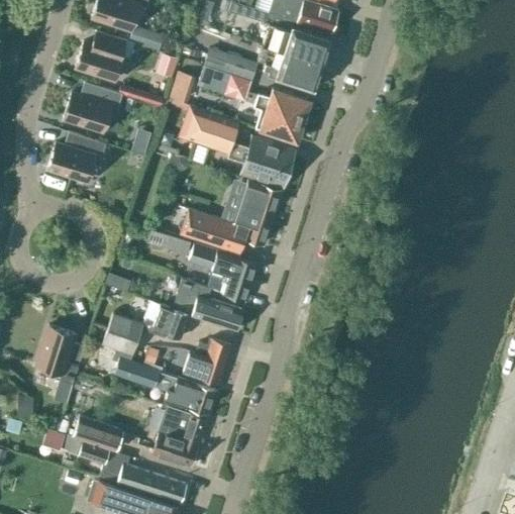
[(98,0),(93,18),(132,31),(140,6),(146,8),(148,0),(98,0)]
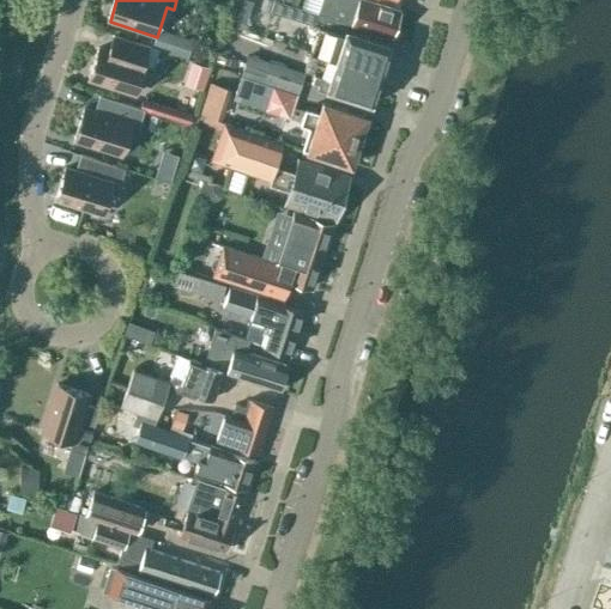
[(362,1),(361,2),(352,0),(324,0),(320,14),(395,40),(404,16),(362,1)]
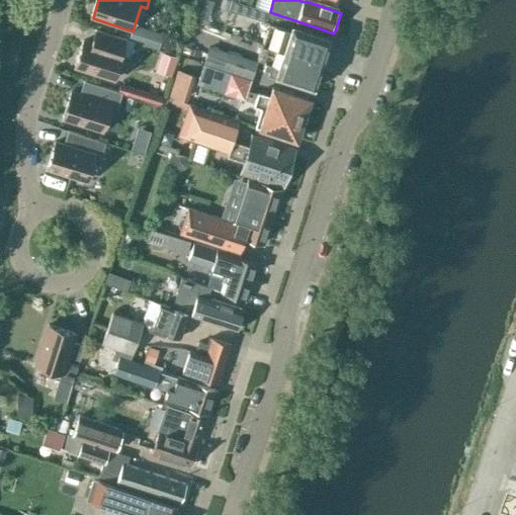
[(271,24),(264,48),(324,67),(331,44),(293,31),(296,21),(234,1),(231,11),(271,24)]
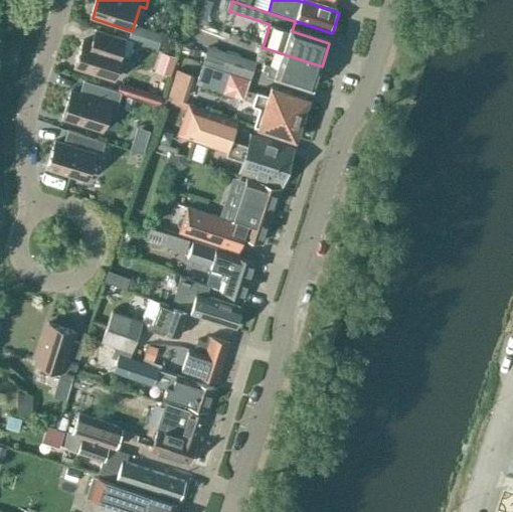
[(198,11),(194,22),(207,26),(211,16),(198,11)]
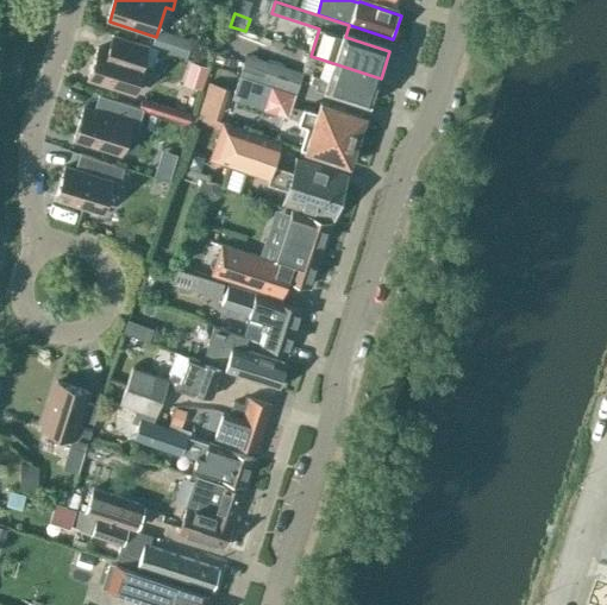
[(160,32),(154,50),(170,55),(176,37),(160,32)]
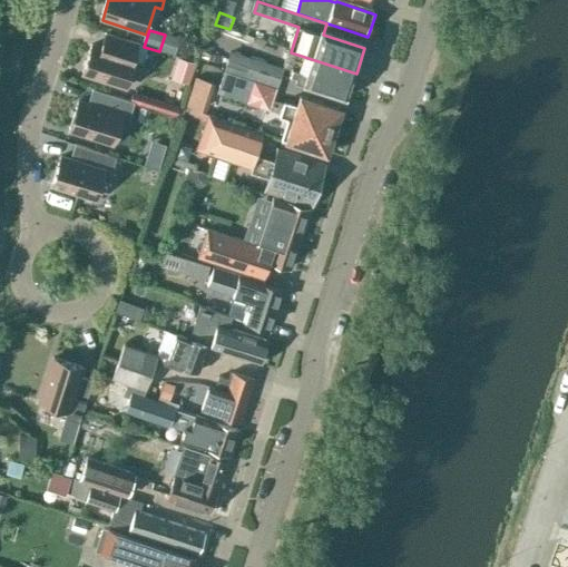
[(103,50),(94,48),(85,76),(128,90),(137,62),(144,65),(149,49),(108,36),(103,50)]
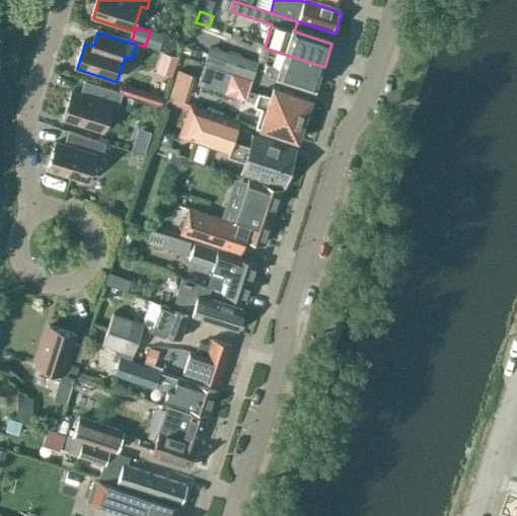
[(316,89),(324,67),(265,48),(261,60),(269,63),(267,69),(271,71),(270,75),(316,89)]
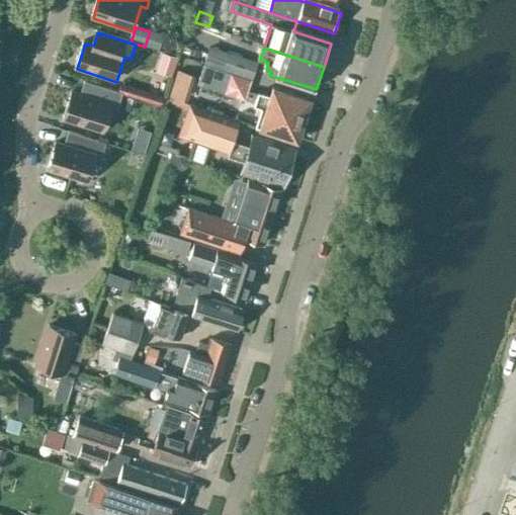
[(210,51),(205,67),(252,82),(254,81),(257,71),(255,65),(210,51)]
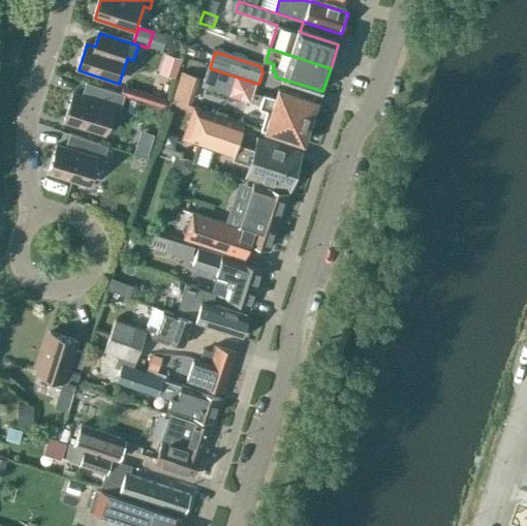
[(169,55),(163,73),(180,79),(186,60),(169,55)]
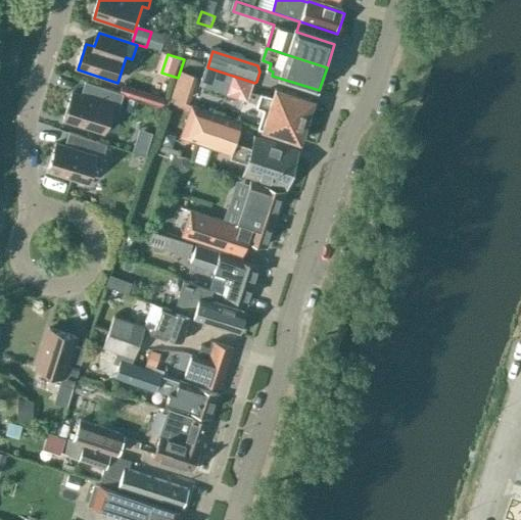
[(207,67),(201,87),(248,102),(254,83),(207,67)]
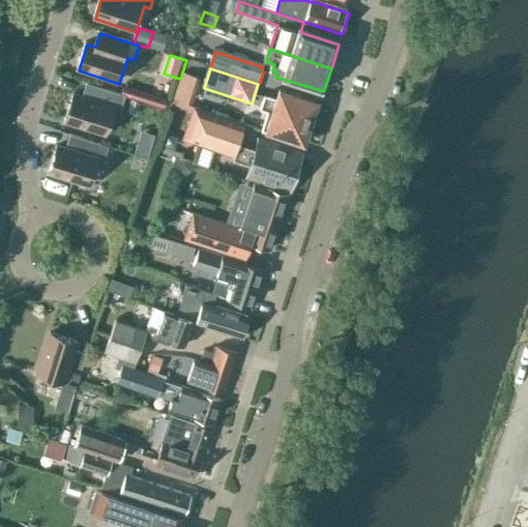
[(75,96),(66,123),(107,136),(115,111),(121,113),(126,97),(87,85),(83,99),(75,96)]
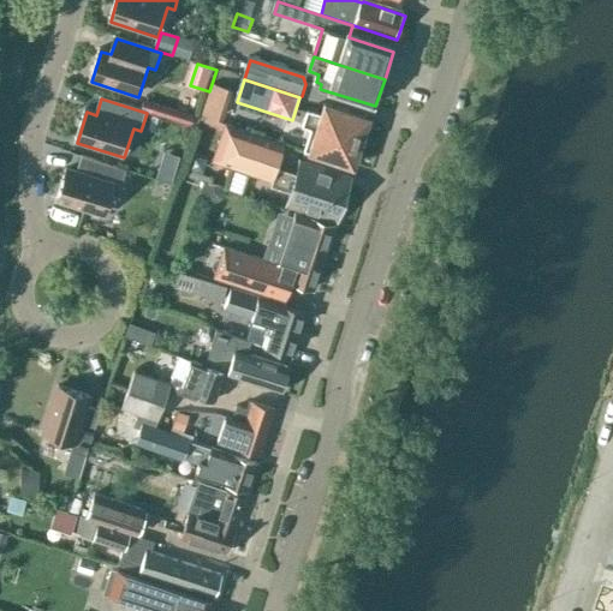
[(355,161),(357,161),(370,120),(326,106),(322,115),(309,112),(302,135),(310,137),(307,150),(353,166),(355,161)]
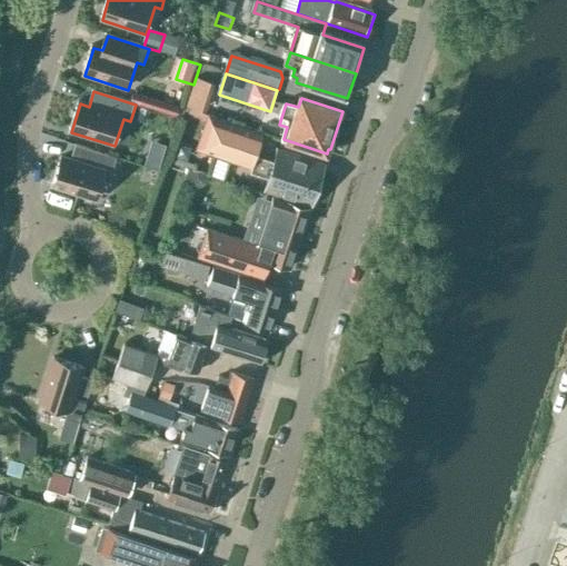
[(270,179),(266,191),(312,206),(325,166),(279,151),(275,164),(257,158),(266,135),(212,115),(199,151),(252,171),(251,172),(270,179)]
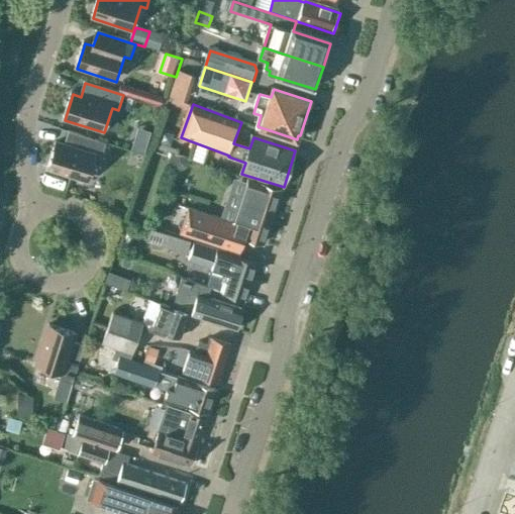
[(57,144),(48,170),(88,183),(96,158),(102,160),(107,145),(70,133),(65,147),(57,144)]
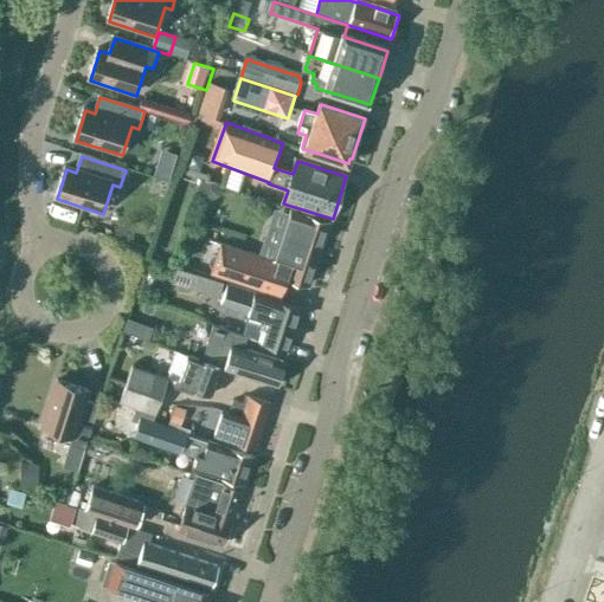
[(204,182),(199,194),(207,196),(212,186),(204,182)]
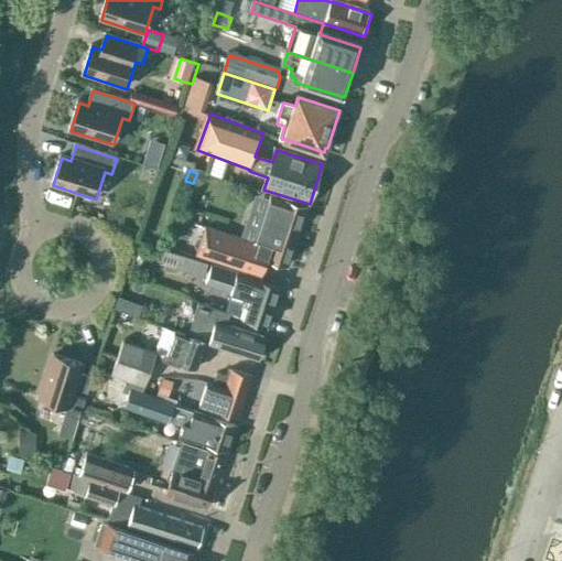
[(258,246),(248,244),(236,239),(208,229),(200,256),(262,277),(268,260),(289,267),(307,211),(273,198),(258,246)]
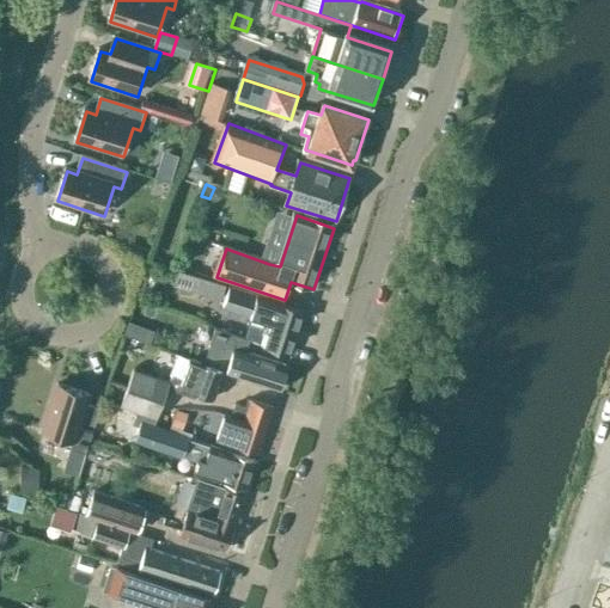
[(181,274),(176,288),(223,304),(227,289),(181,274)]
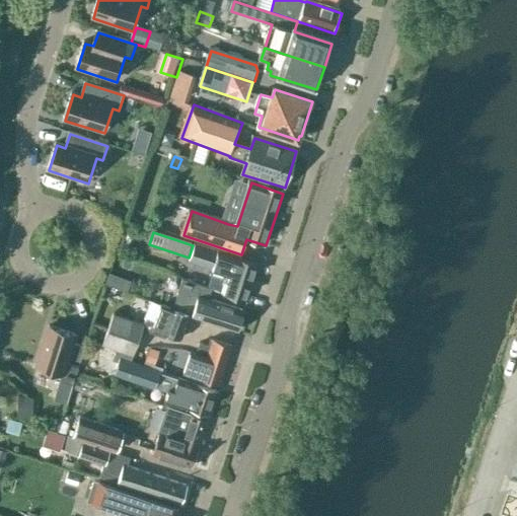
[(196,245),(191,264),(218,273),(224,254),(196,245)]
